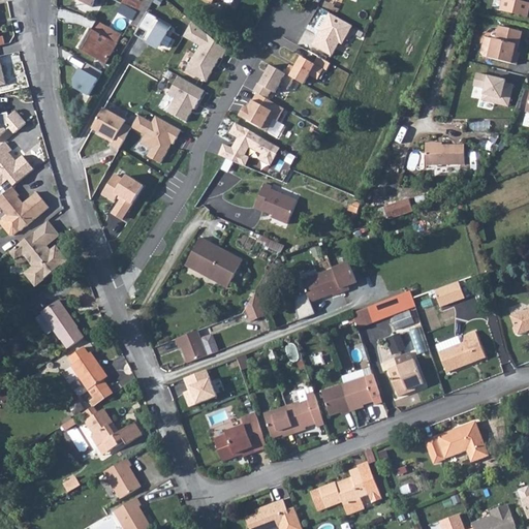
[(66,0),(87,9),(90,0),(66,0)]
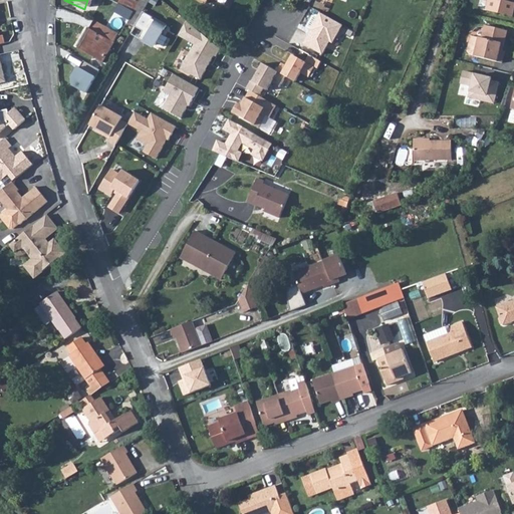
[(120,0),(118,4),(130,10),(136,0),(120,0)]
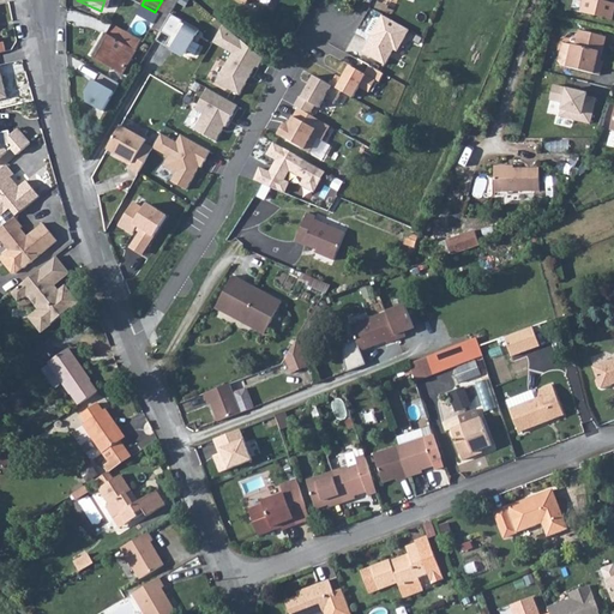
[(583,0),(581,11),(605,17),(609,0),(583,0)]
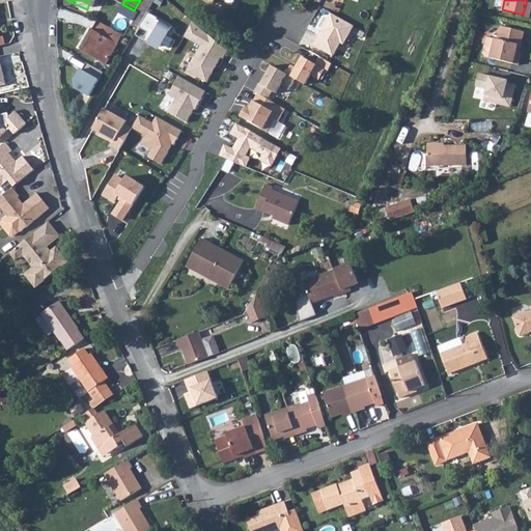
[(318,35),(313,45),(333,55),(340,43),(343,44),(354,25),(331,12),(320,30),(323,31),(319,36),(318,35)]
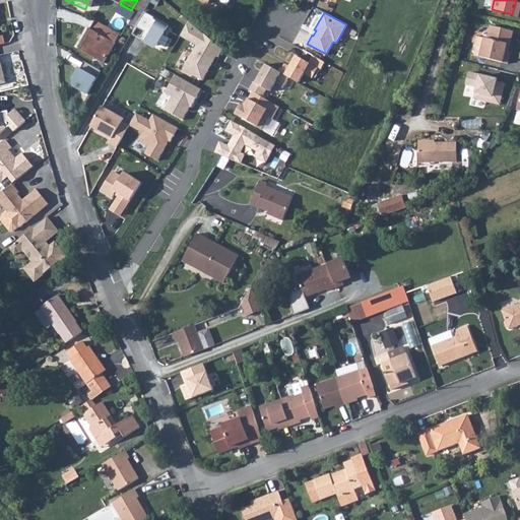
[(111,29),(95,20),(78,50),(103,64),(120,35),(111,29)]
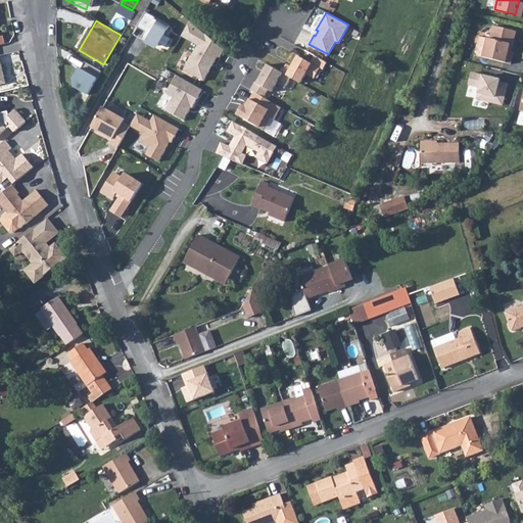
[(191,21),(183,35),(197,46),(183,68),(205,80),(215,56),(220,59),(226,49),(191,21)]
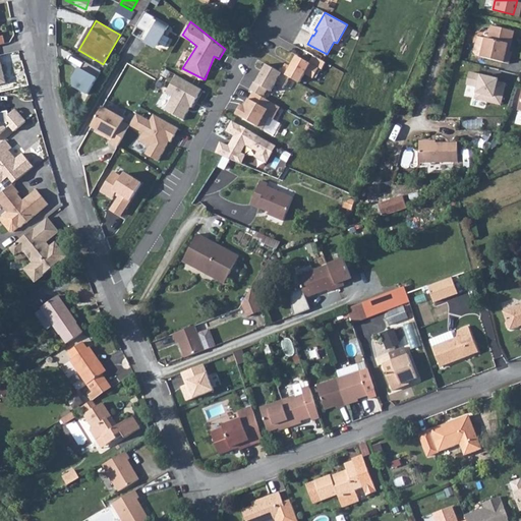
[(484,37),(479,56),(507,63),(510,51),(506,50),(507,44),(509,45),(513,31),(490,24),(487,38),(484,37)]
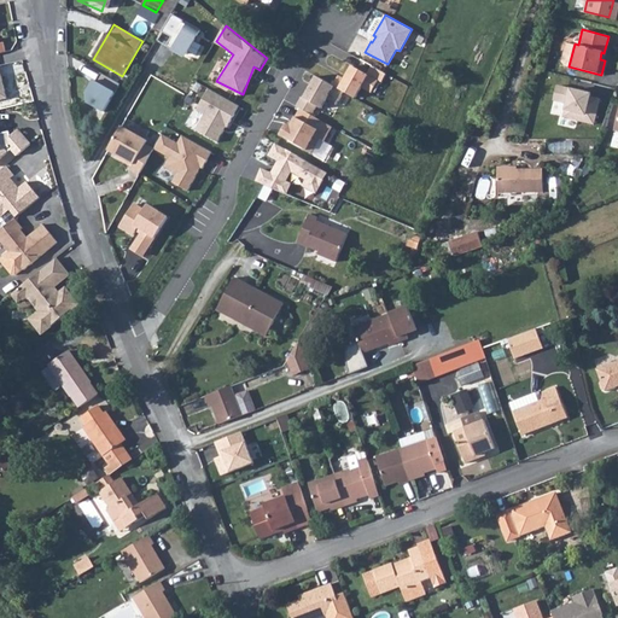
[(563,65),(569,66),(575,44),(565,41),(560,60),(563,65)]
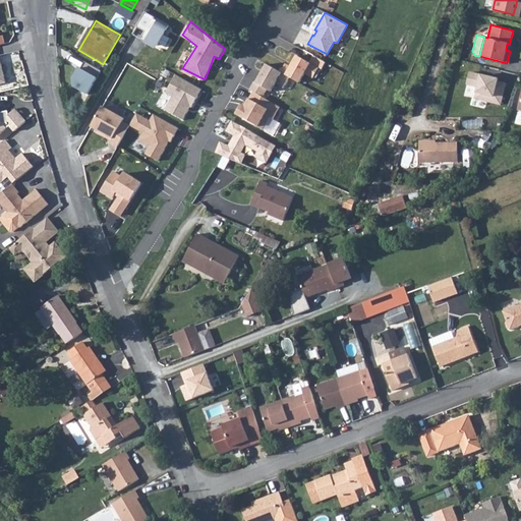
[(292,58),(282,77),(296,85),(302,75),(311,80),(316,70),(321,71),(324,63),(311,57),(307,65),(292,58)]
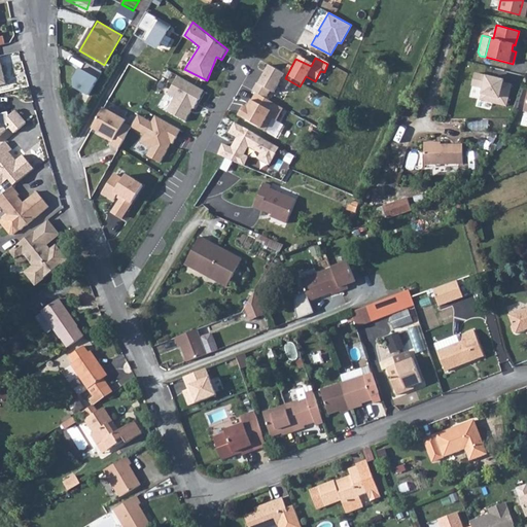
[(251,91),(255,93),(269,100),(281,76),(265,68),(251,91)]
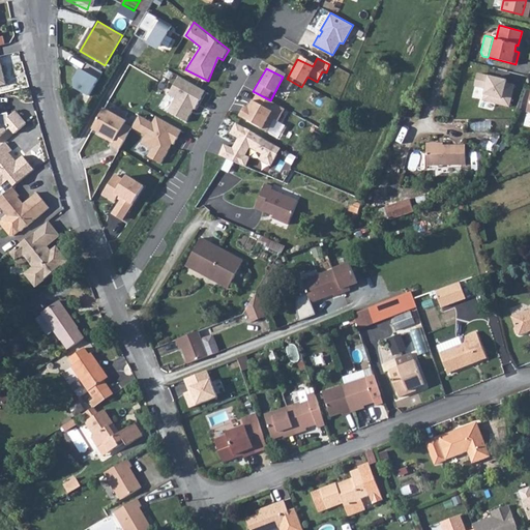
[(511,107),(516,83),(508,82),(508,79),(478,71),(475,86),(487,88),(483,101),(511,107)]
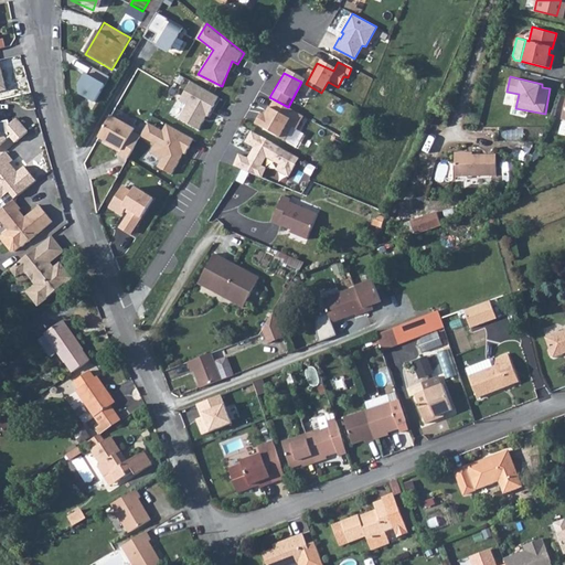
[(199,132),(219,97),(189,82),(177,104),(183,107),(176,119),(199,132)]
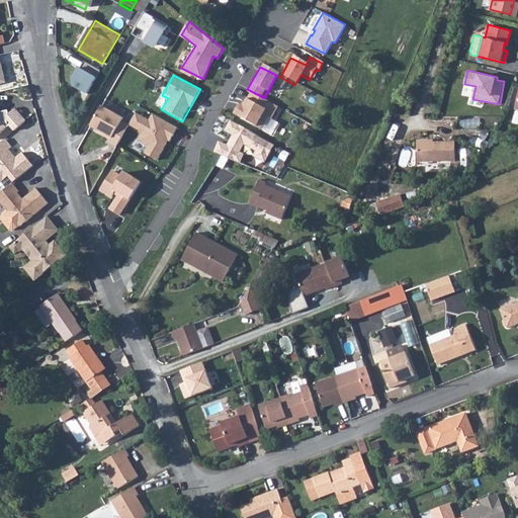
[(240,103),(235,113),(260,127),(267,115),(271,117),(277,105),(264,98),(251,91),(243,105),(240,103)]
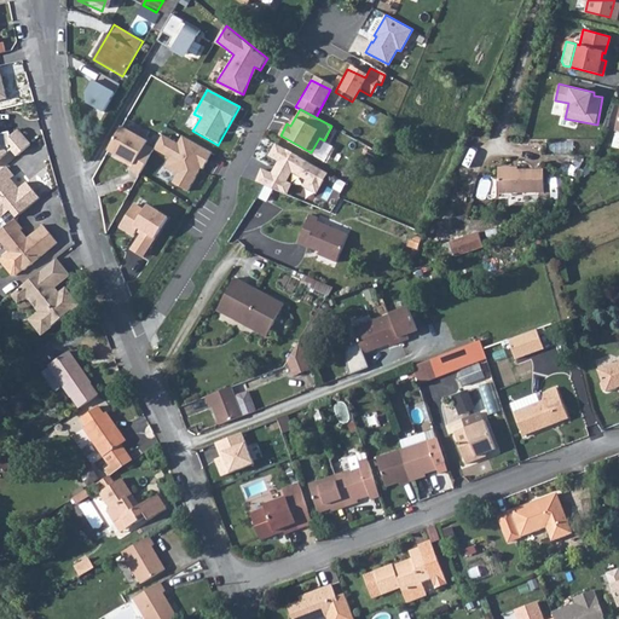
[(15,125),(7,132),(10,143),(9,144),(15,150),(27,139),(15,125)]
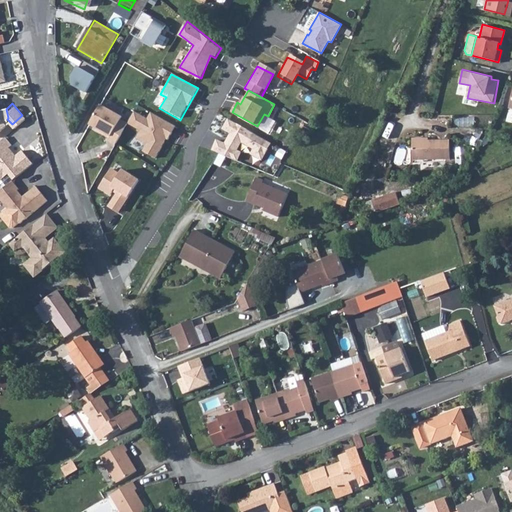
[(105,143),(113,148),(126,125),(128,122),(120,118),(118,121),(97,108),(87,125),(108,138),(105,143)]
